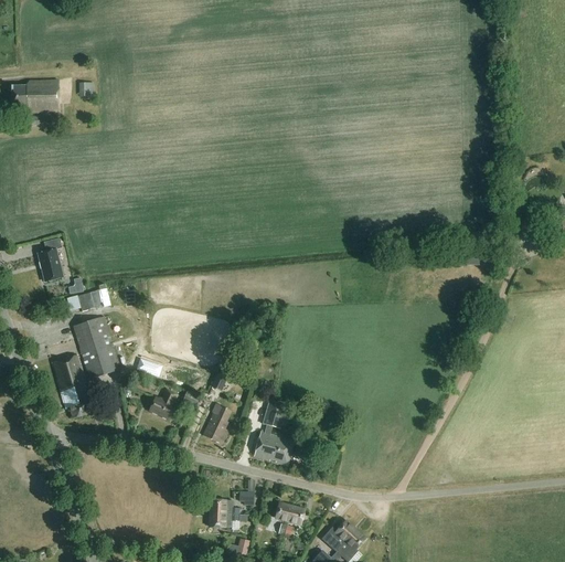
[(59,110),(59,78),(29,80),(25,84),(12,84),(13,107),(27,107),(28,112),(59,110)]
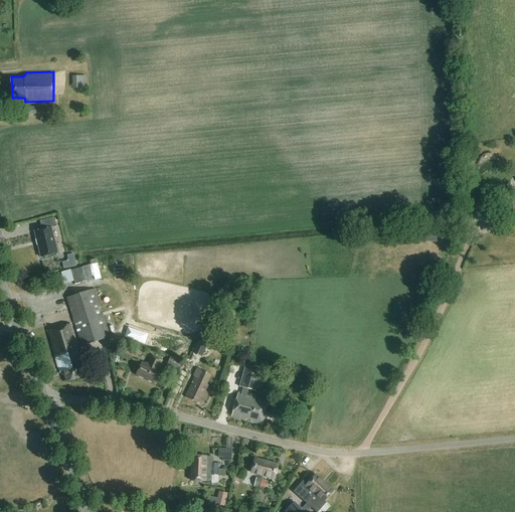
[(86,72),(73,72),(73,84),(86,84),(86,72)]
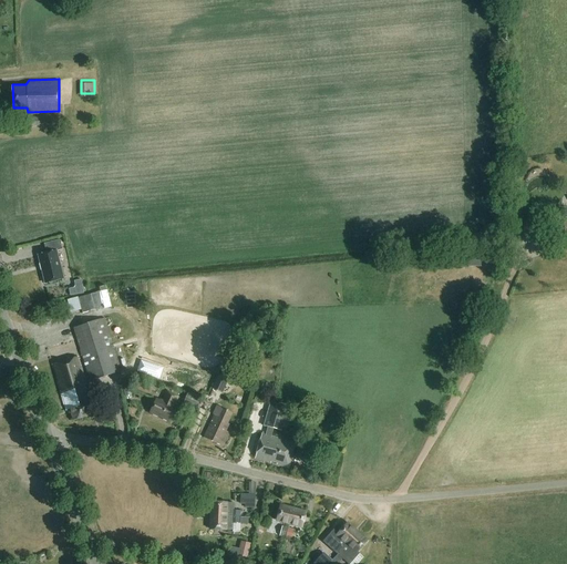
[(43,114),(24,115),(26,124),(44,123),(43,114)]
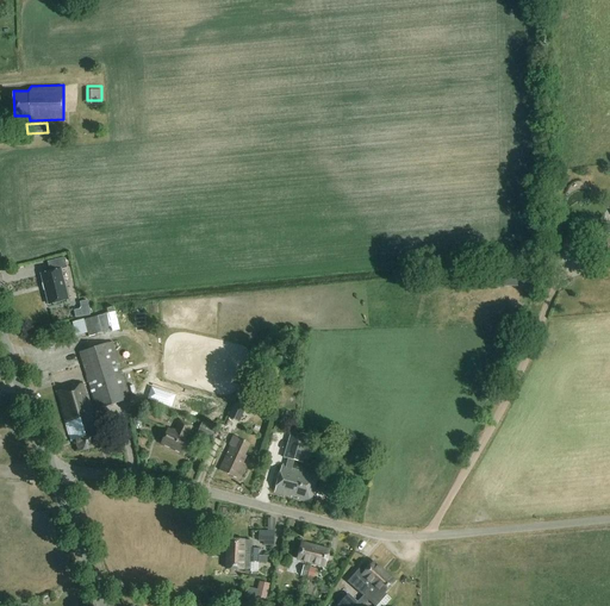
[(570,231),(562,243),(583,252),(587,241),(570,231)]
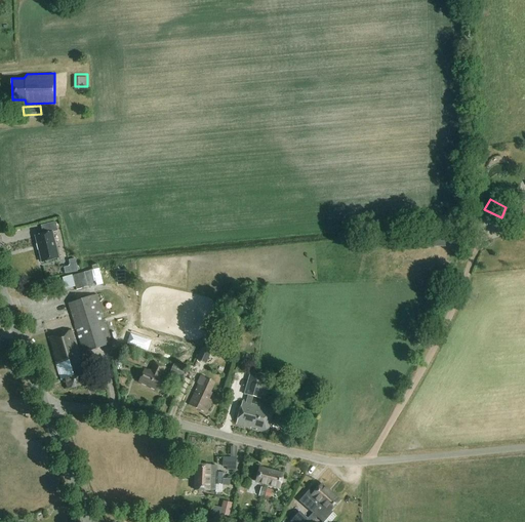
[(57,229),(55,221),(41,224),(43,233),(36,234),(42,261),(58,256),(57,255),(61,255),(57,244),(55,245),(51,231),(57,229)]
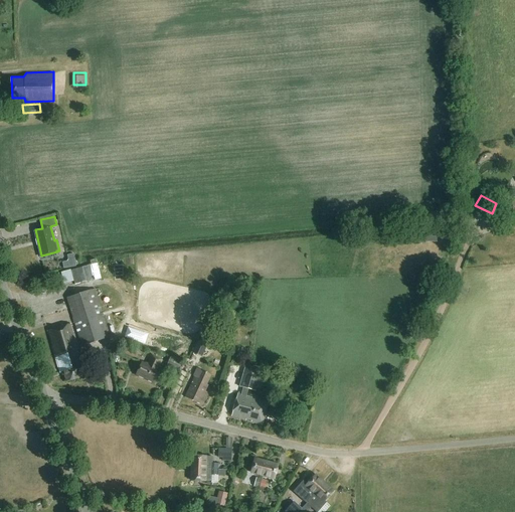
[(98,285),(68,293),(82,342),(111,334),(98,285)]
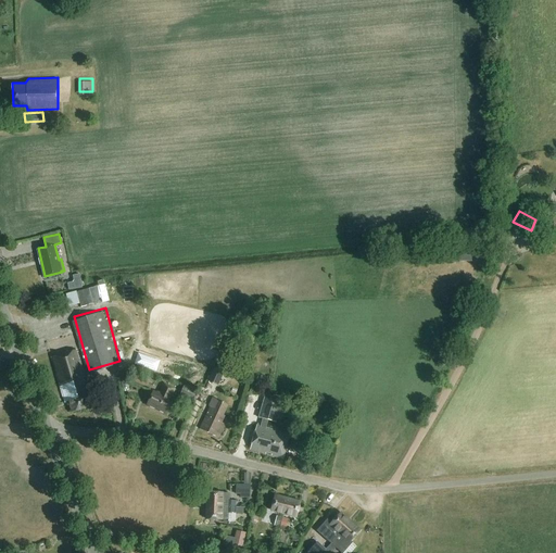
[(60,337),(55,339),(59,348),(63,346),(64,352),(60,353),(63,362),(83,355),(80,348),(76,349),(70,326),(58,330),(60,337)]
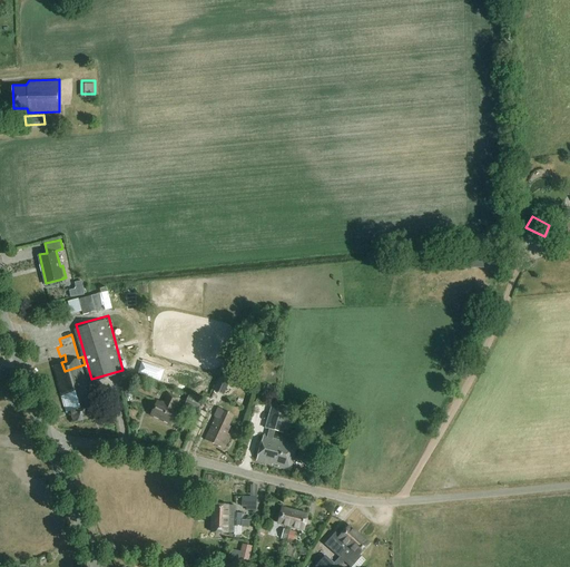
[(85,364),(65,371),(69,387),(74,385),(76,393),(88,389),(84,374),(88,373),(85,364)]
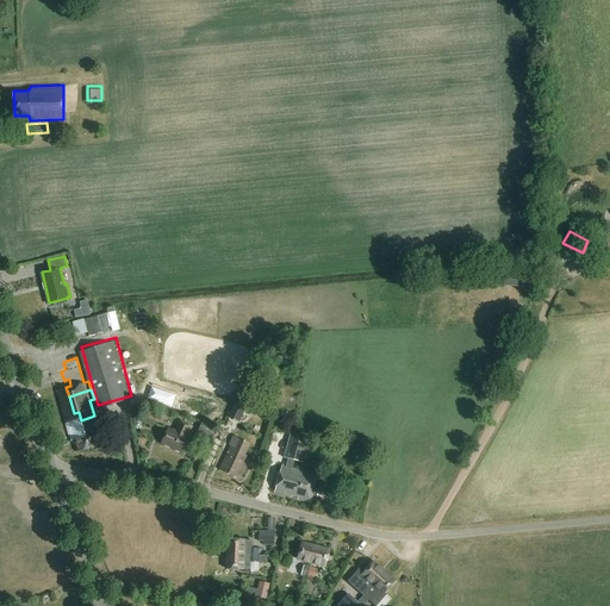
[(228,414),(238,419),(244,406),(234,401),(228,414)]
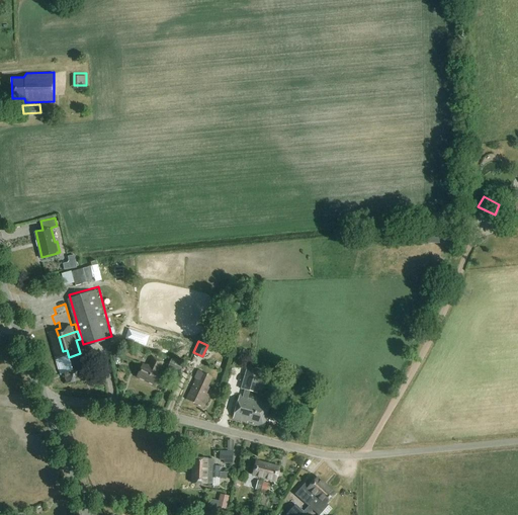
[(164,359),(153,354),(150,362),(145,363),(143,362),(137,374),(155,382),(162,367),(160,367),(164,359)]
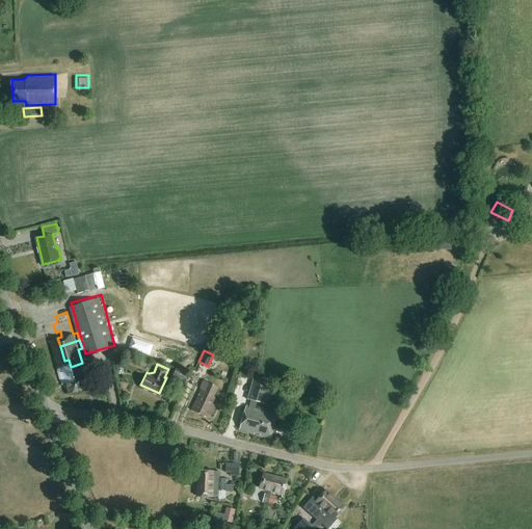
[(177,364),(171,375),(183,380),(188,370),(177,364)]
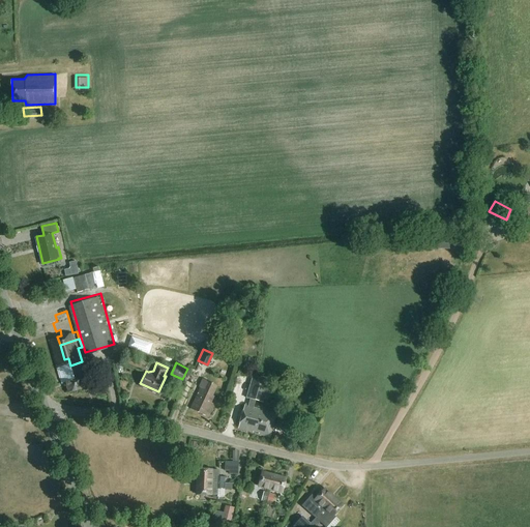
[(249,397),(247,404),(244,403),(238,427),(253,430),(253,429),(260,431),(259,432),(269,435),(275,412),(254,406),(256,399),(263,401),(269,378),(252,374),(246,396),(249,397)]
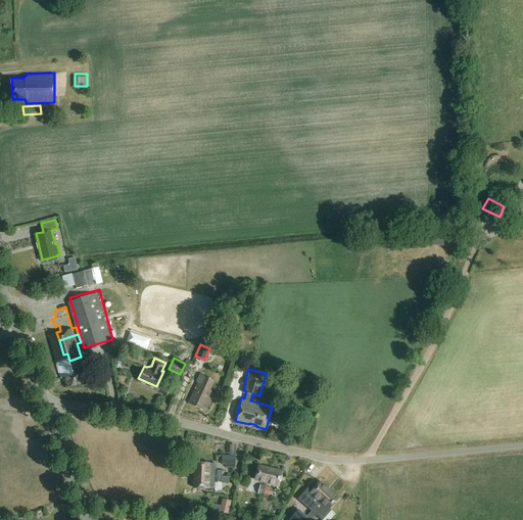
[(215,379),(199,372),(196,380),(197,380),(188,402),(205,410),(211,396),(207,394),(215,379)]
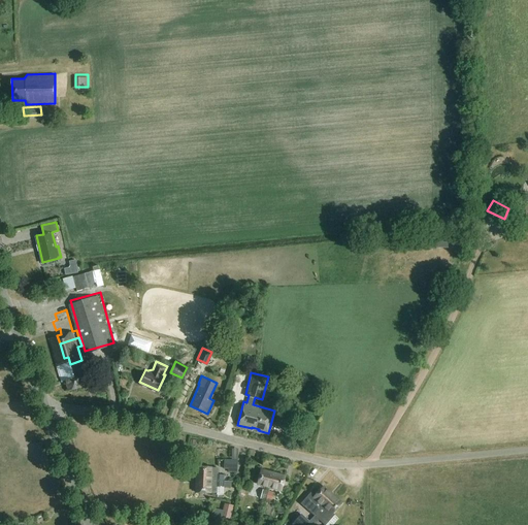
[(224,457),(224,467),(228,467),(227,470),(237,470),(237,458),(224,457)]
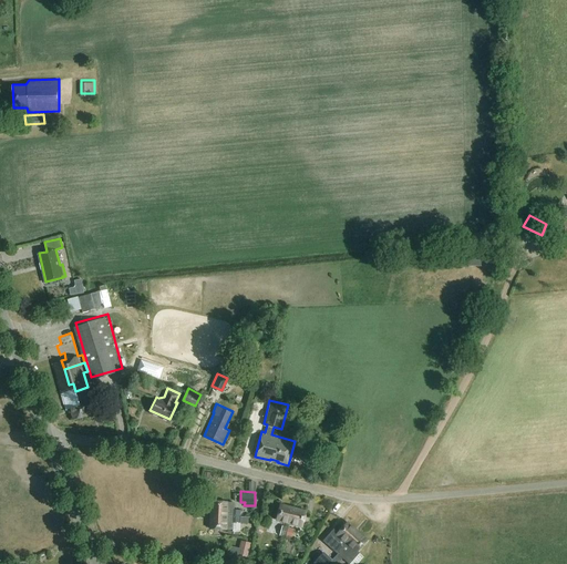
[(240,515),(240,509),(235,508),(235,501),(212,500),(212,513),(227,514),(240,515)]
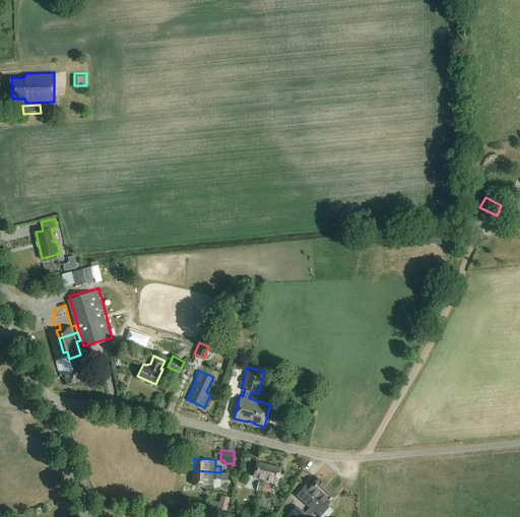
[(254,474),(265,477),(269,464),(257,460),(254,474)]
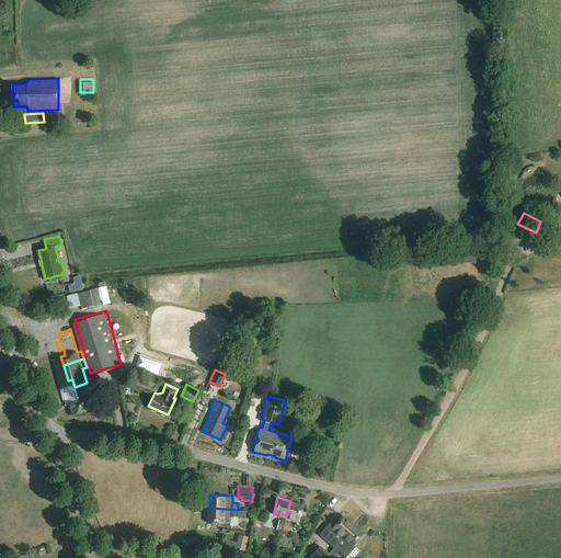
[(290,501),(286,515),(299,519),(302,504),(290,501)]
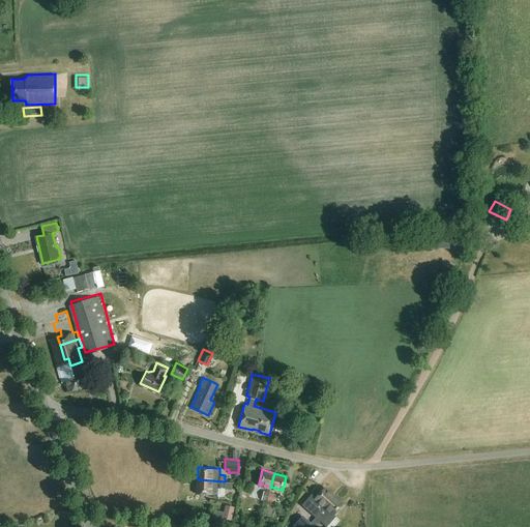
[(212,480),(198,479),(197,493),(217,494),(218,488),(225,488),(225,481),(212,480)]
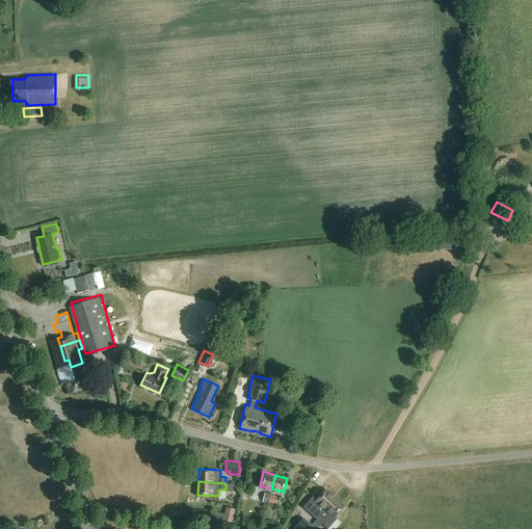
[(311,512),(316,518),(318,514),(335,497),(324,487),(315,498),(320,502),(311,512)]
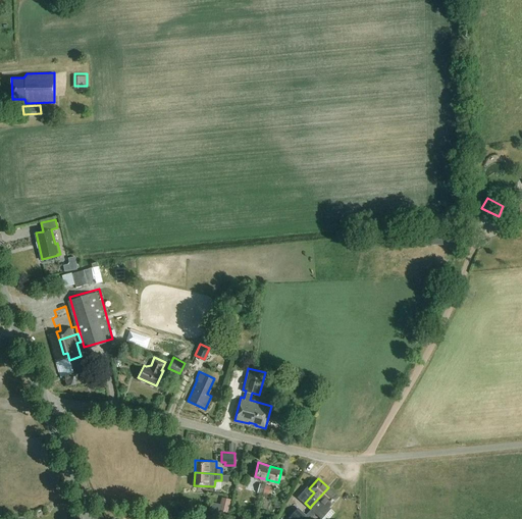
[(312,505),(310,508),(321,518),(330,508),(328,506),(337,496),(328,487),(312,505)]
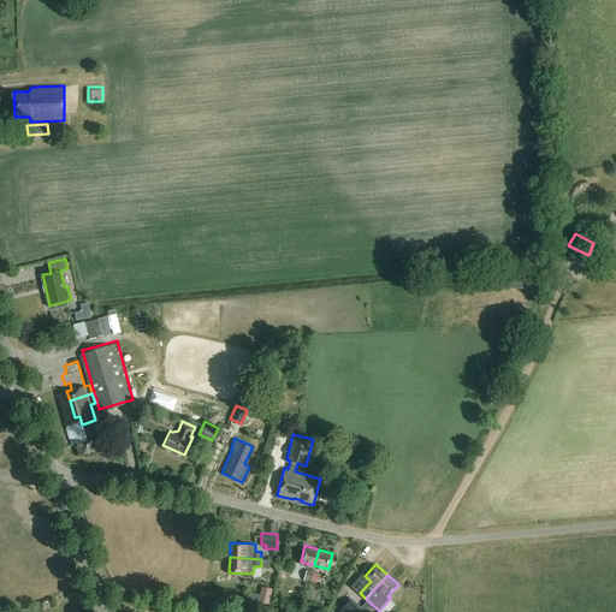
[(261,584),(260,593),(261,593),(259,604),(267,606),(272,587),(261,584)]
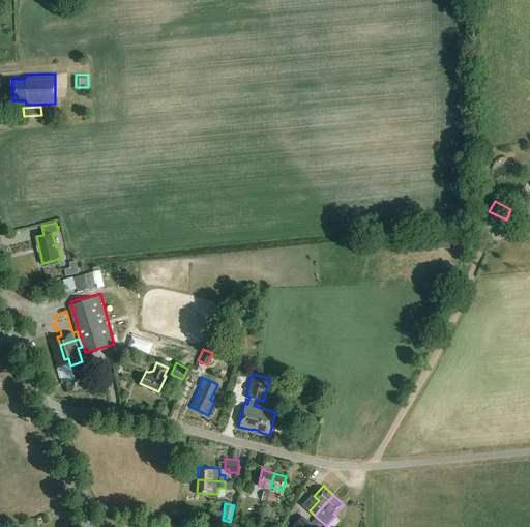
[(303,526),(308,521),(302,515),(294,524),(291,526),(303,526)]
